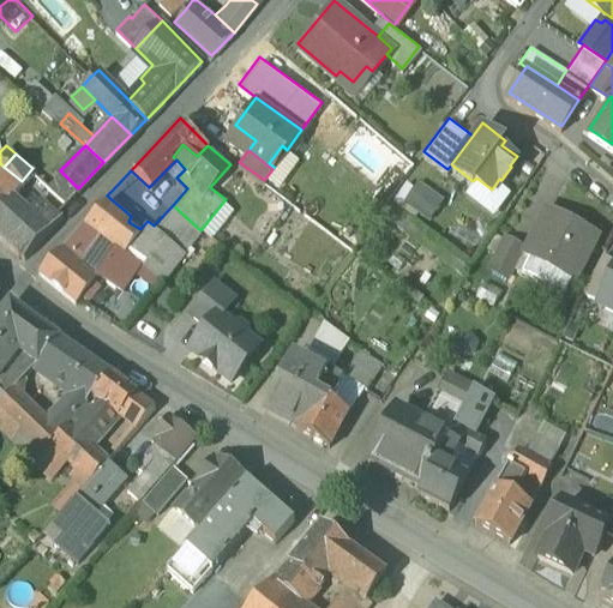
[(4,167),(0,163),(0,204),(11,193),(22,181),(4,167)]
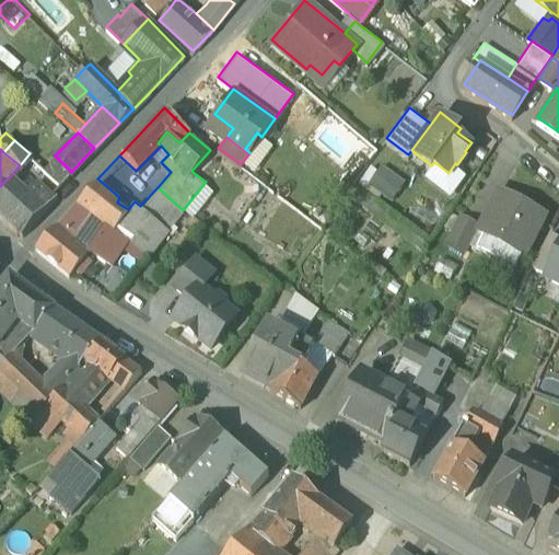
[(405,177),(383,161),(371,177),(393,194),(405,177)]
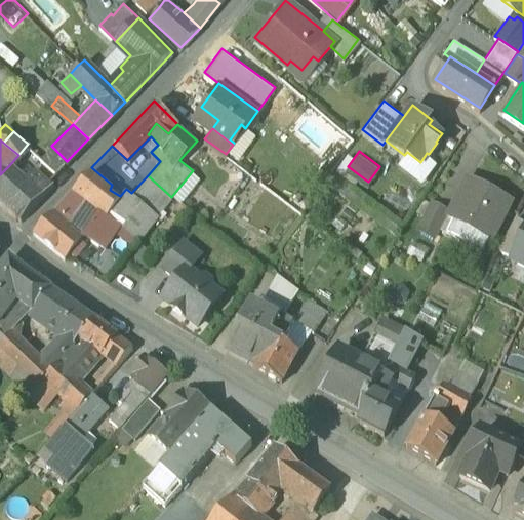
[(29,171),(24,176),(9,165),(0,174),(0,199),(22,218),(51,185),(35,170),(32,174),(29,171)]
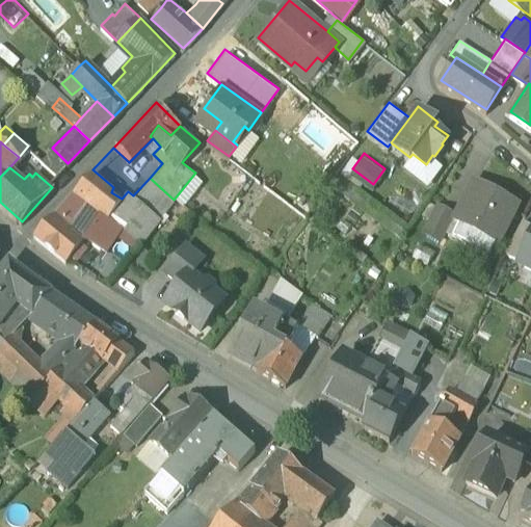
[(113,187),(93,169),(74,189),(89,201),(102,210),(109,215),(122,199),(111,192),(113,187)]
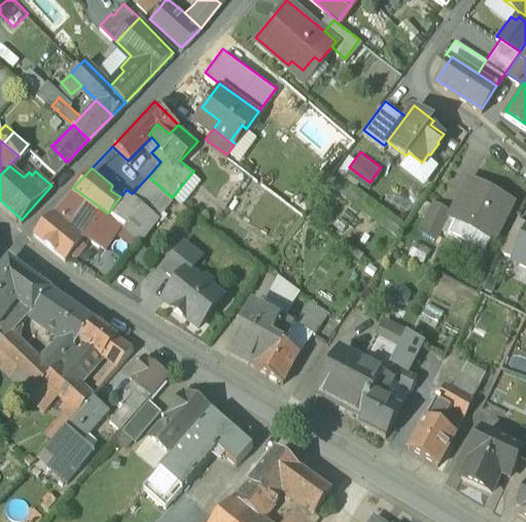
[(148,176),(132,194),(159,215),(172,198),(148,176)]
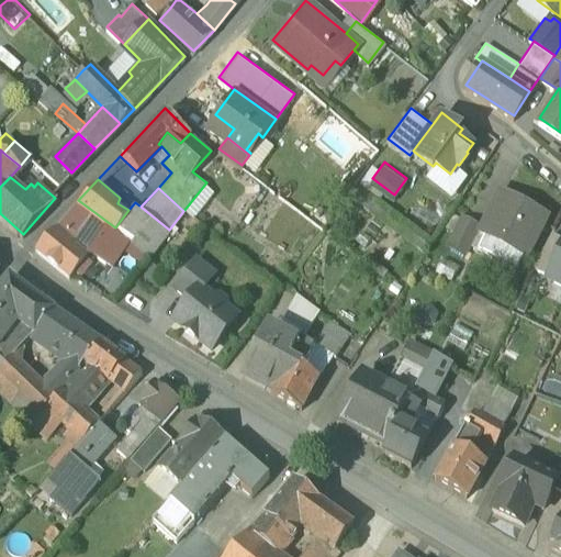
[(546,215),(501,191),(482,225),(527,249),(546,215)]
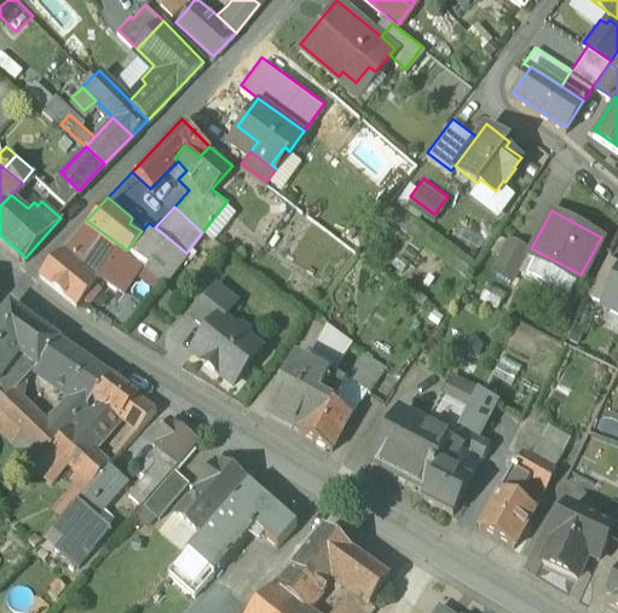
[(149,223),(142,231),(127,250),(126,250),(142,262),(163,281),(186,253),(155,227),(149,223)]
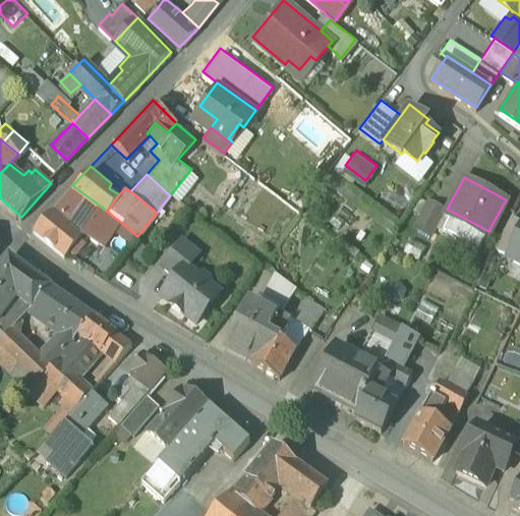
[(299,207),(272,189),(261,207),(265,210),(261,216),(284,230),(299,207)]
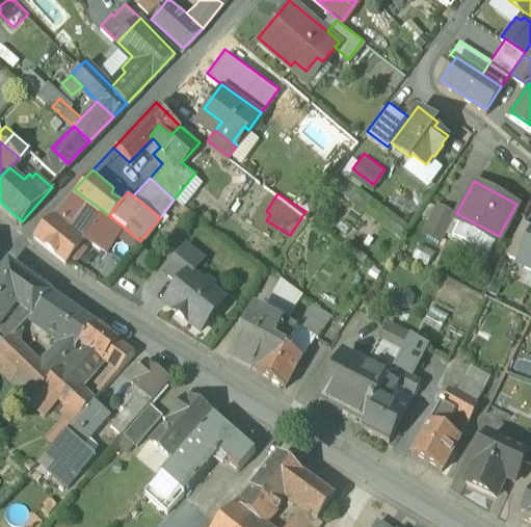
[(439,203),(425,228),(439,235),(453,210),(439,203)]
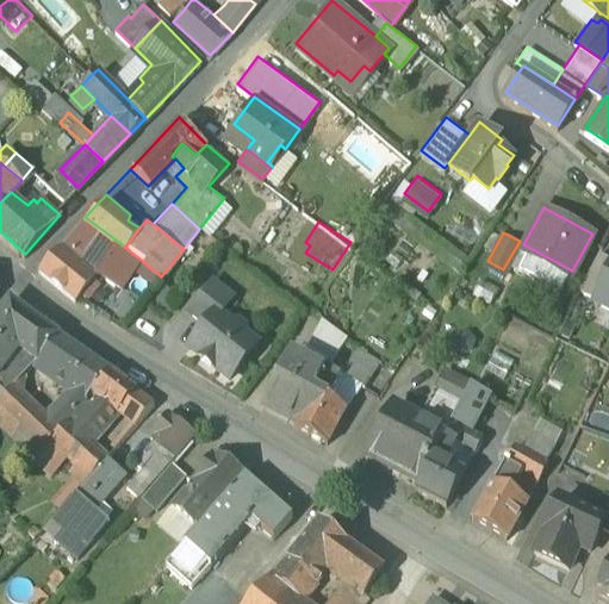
[(117,241),(100,262),(124,280),(140,259),(124,247),(125,247),(117,241)]
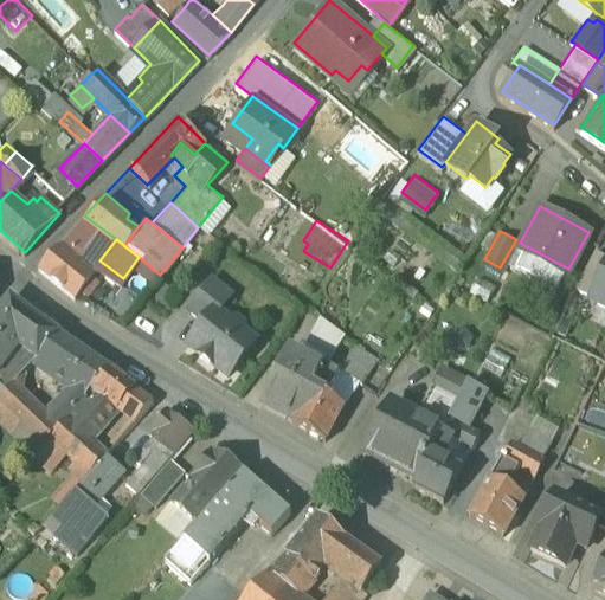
[(58,242),(39,265),(76,294),(94,272),(75,258),(58,242)]
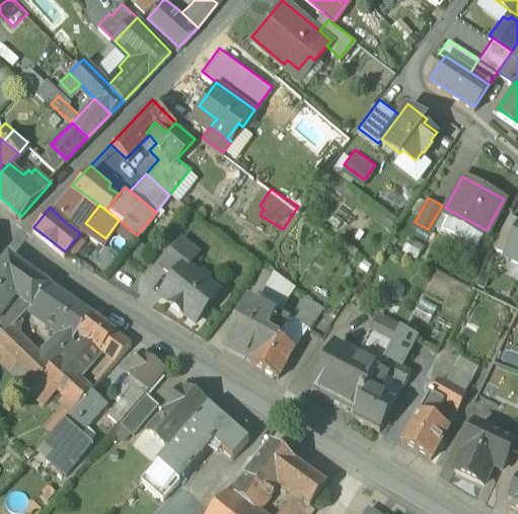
[(517,215),(510,211),(495,242),(508,248),(517,227),(517,215)]
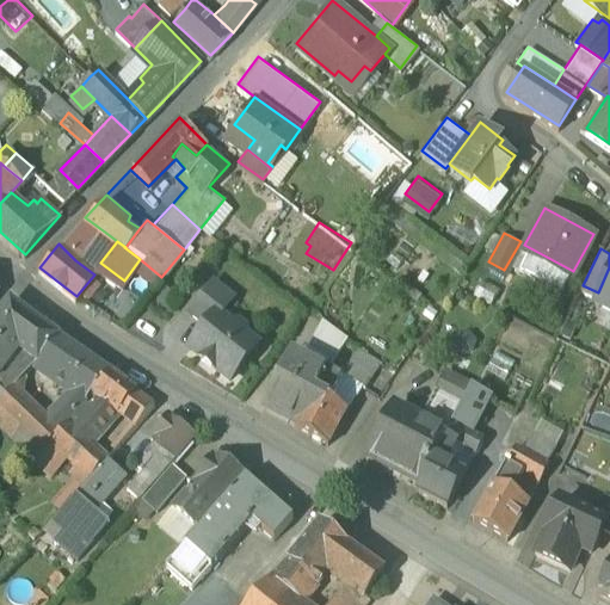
[(609,267),(598,292),(596,296),(609,303),(609,267)]
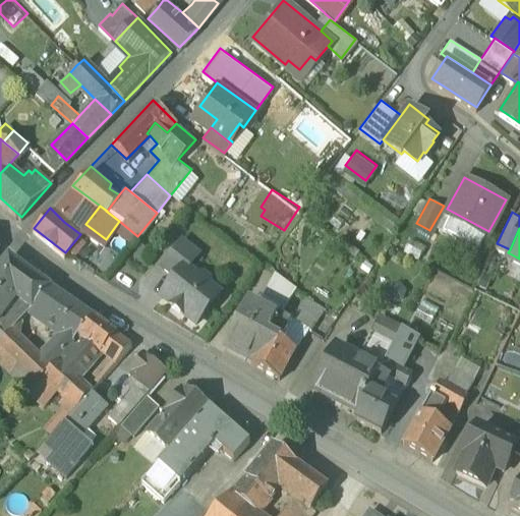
[(420,251),(425,241),(411,234),(406,244),(420,251)]
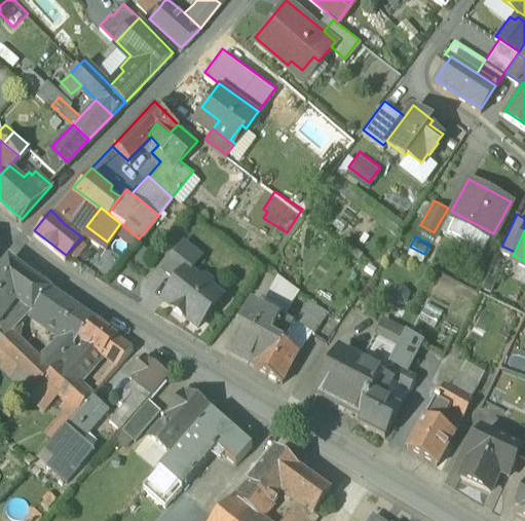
[(185,240),(163,267),(177,278),(183,271),(185,272),(200,253),(185,240)]
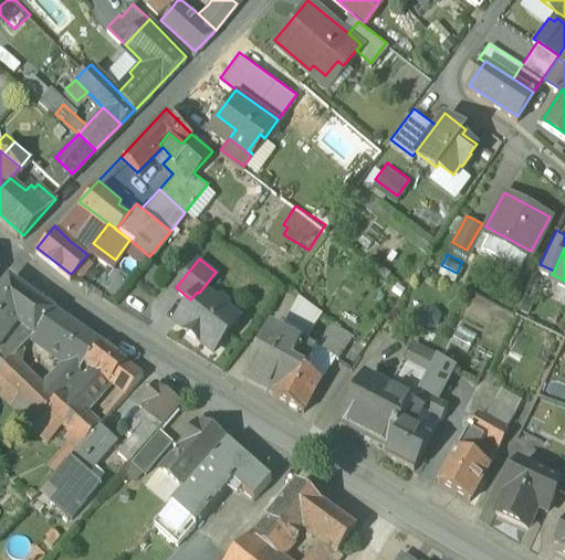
[(56,312),(10,275),(0,286),(0,340),(19,319),(37,330),(56,312)]
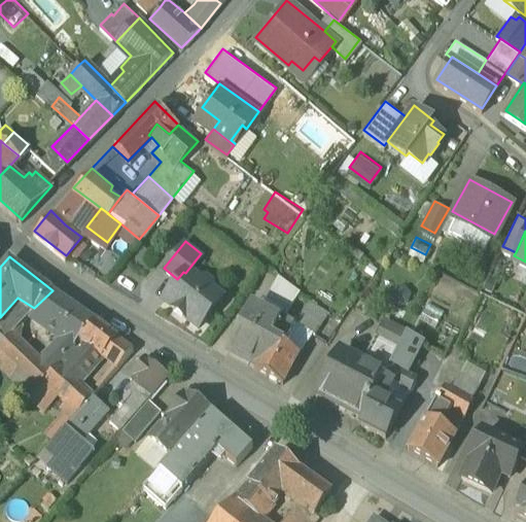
[(185,273),(183,272),(177,279),(163,297),(198,324),(212,306),(216,299),(212,292),(214,290),(210,287),(210,281),(204,276),(198,277),(195,281),(185,273)]
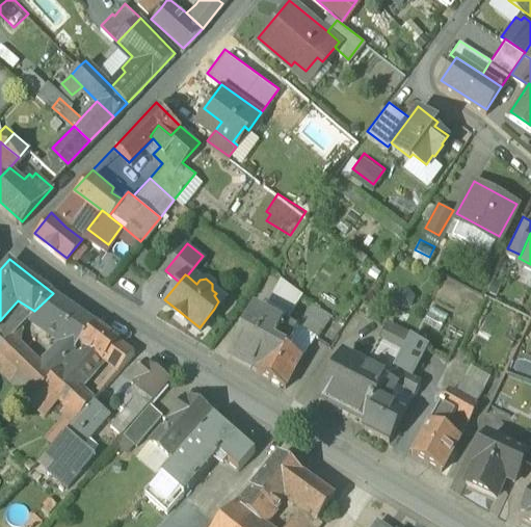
[(97,324),(53,293),(34,311),(30,314),(63,337),(77,345),(97,324)]
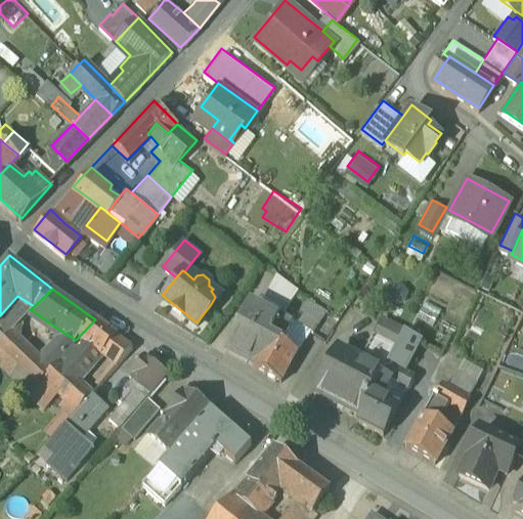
[(307,295),(293,316),(295,317),(294,318),(281,341),(297,350),(309,327),(312,329),(327,308),(307,295)]
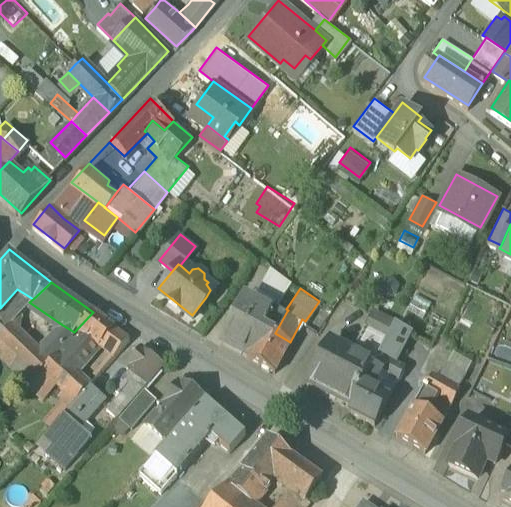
[(250,300),(243,296),(221,336),(248,351),(262,325),(274,304),(253,293),(250,300)]
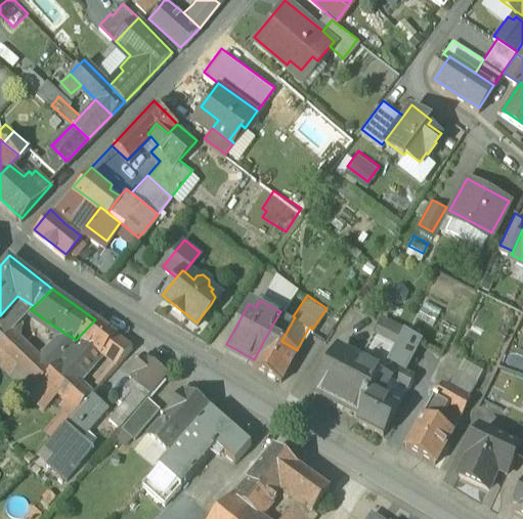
[(280,311),(268,333),(281,341),(294,318),(280,311)]
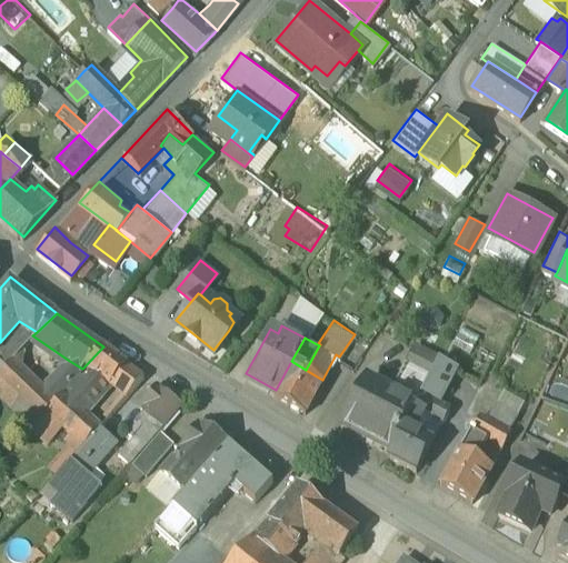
[(406,359),(428,370),(438,350),(416,339),(406,359)]
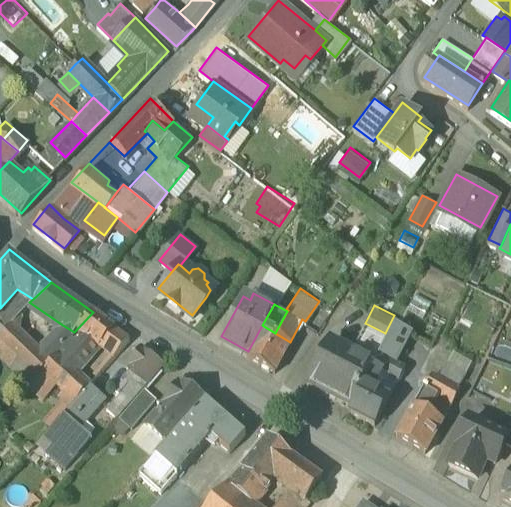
[(0,318),(0,332),(9,322),(15,317),(17,315),(11,310),(0,318)]
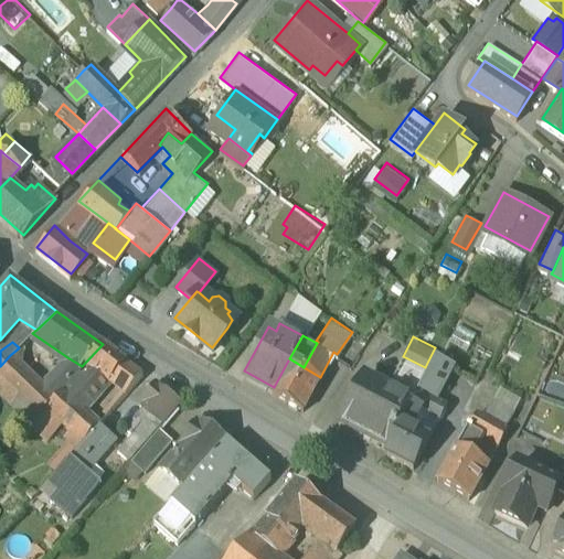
[(134,367),(105,346),(76,380),(93,397),(109,379),(126,391),(132,384),(142,371),(134,367)]
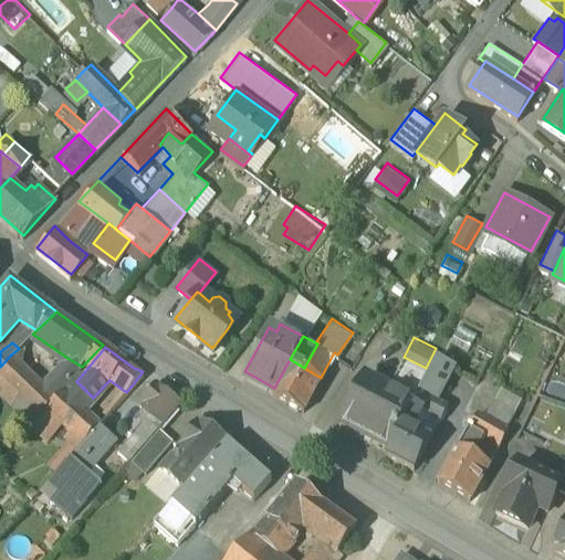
[(17,350),(10,356),(16,361),(22,355),(17,350)]
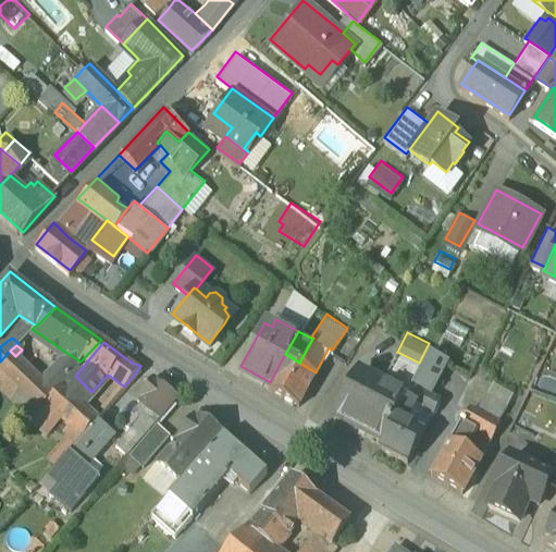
[(40,380),(15,356),(10,351),(0,362),(0,365),(28,393),(40,380)]
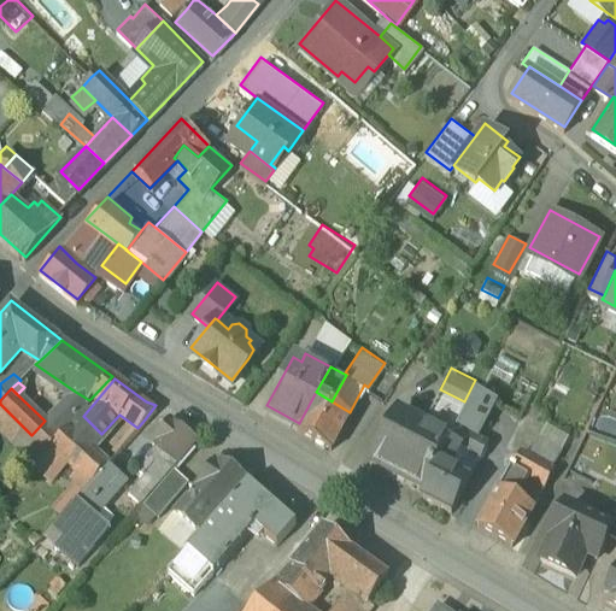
[(464,401),(440,389),(423,421),(450,435),(457,423),(467,403),(464,401)]
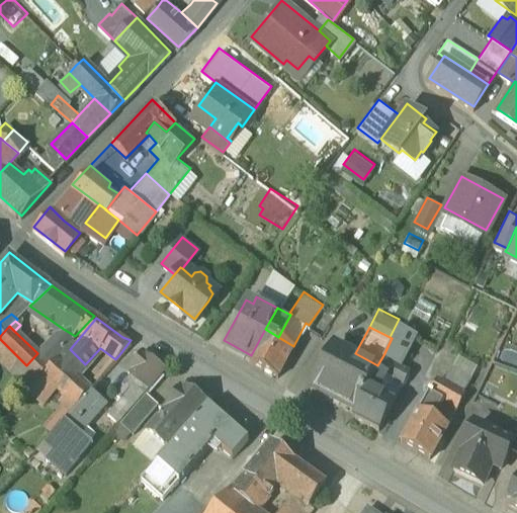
[(392,338),(383,355),(398,363),(413,334),(399,327),(392,338)]
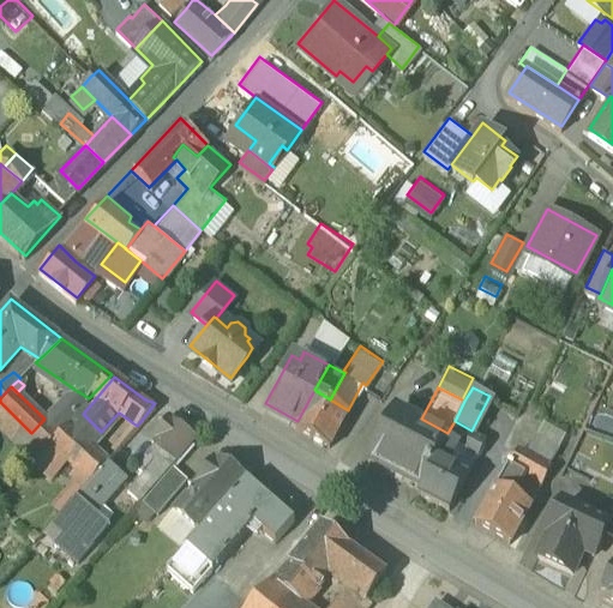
[(44,419),(31,433),(44,446),(49,441),(66,423),(76,413),(89,398),(73,389),(44,419)]
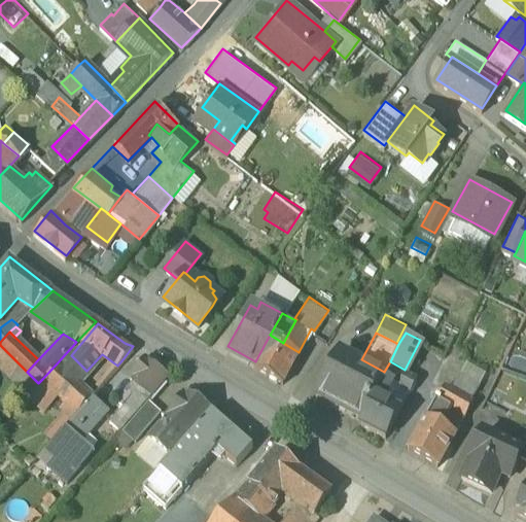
[(283,343),(270,335),(255,361),(253,366),(283,381),(299,352),(283,343)]
